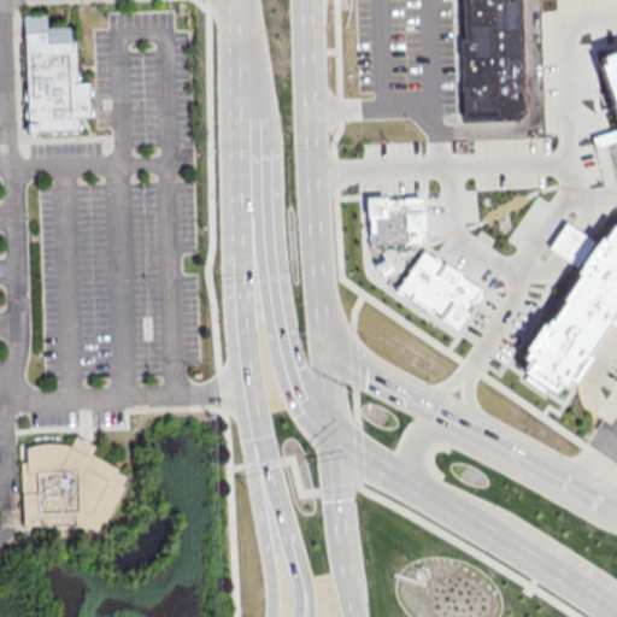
[(522,0),(526,106),(518,118),(495,118),(495,113),(462,113),(458,41),(462,39),(460,0),(522,0)]
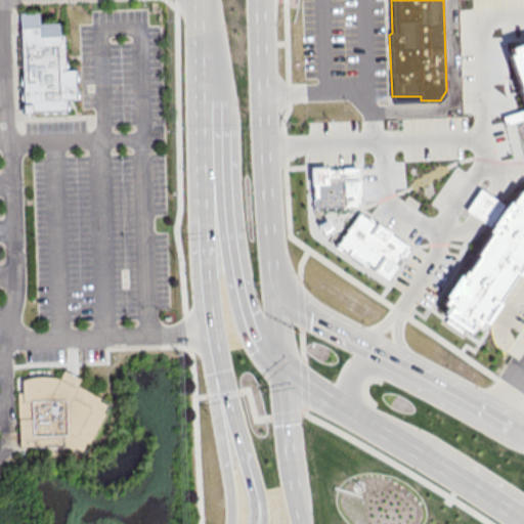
[(23,11),(28,114),(70,112),(70,101),(79,100),(78,69),(69,70),(67,20),(44,22),(44,10),(23,11)]
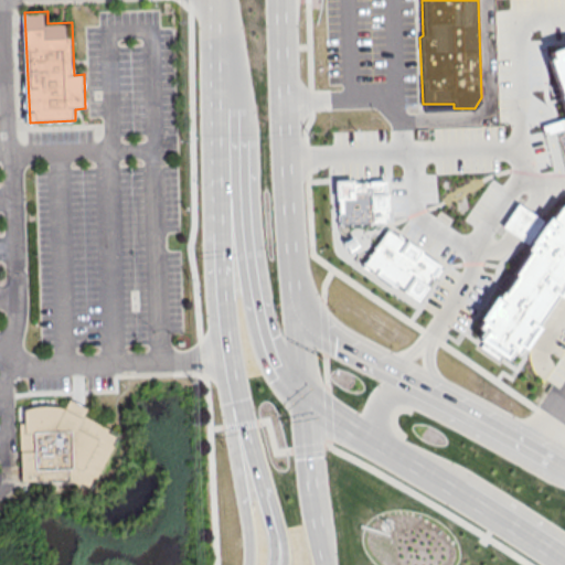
[(551,45),(564,40),(564,107),(546,55),(553,53),(551,45)]
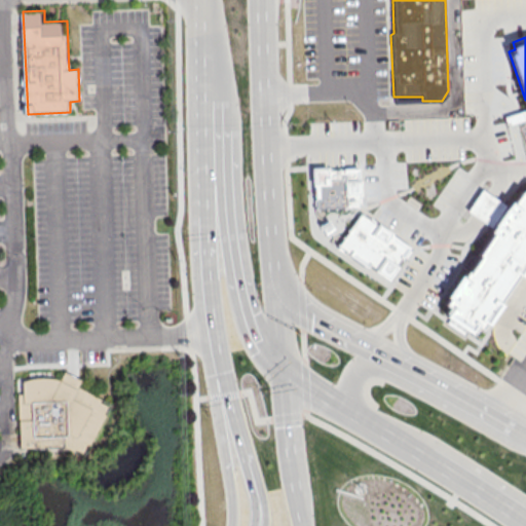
[(315,172),(317,209),(363,207),(361,170),(315,172)]
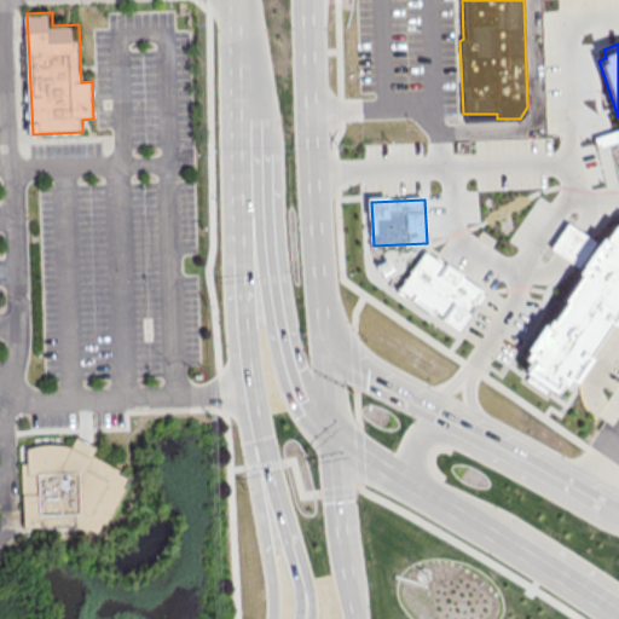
[(618,221),(614,219),(599,242),(582,267),(524,352),(531,357),(524,365),(554,386),(560,376),(568,382),(618,306),(618,221)]
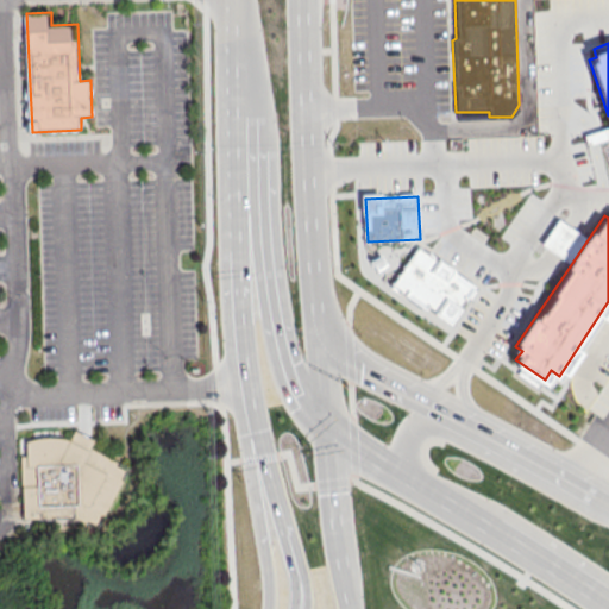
[(589,238),(572,227),(560,219),(544,244),(554,251),(572,263),(589,238)]
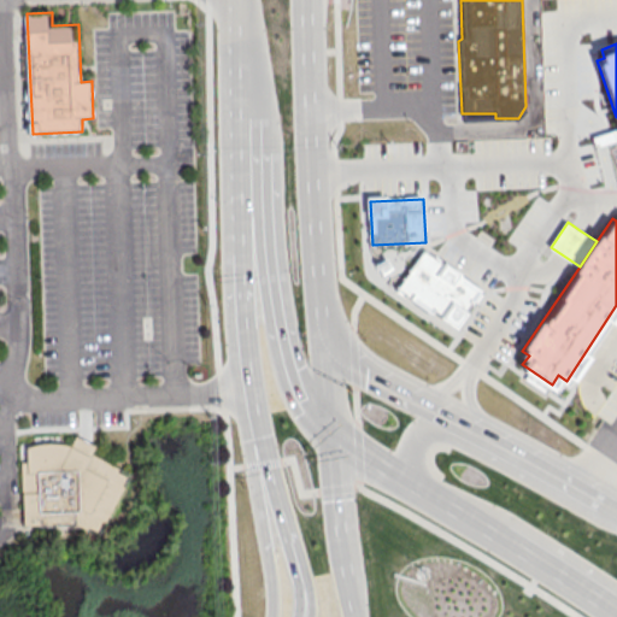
[(425,250),(400,288),(458,327),(485,288),(425,250)]
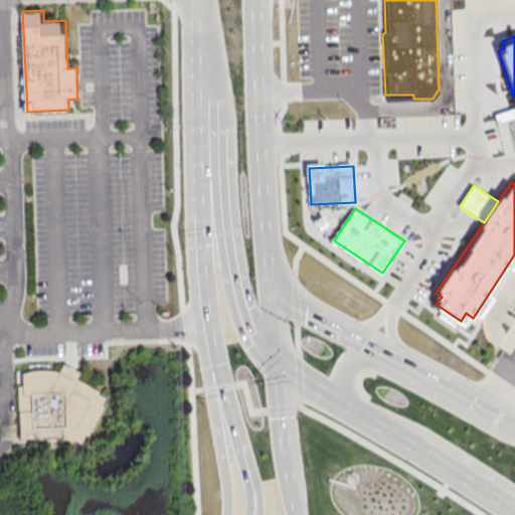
[(17,374),(21,449),(67,446),(78,452),(110,396),(79,379),(82,372),(65,363),(61,370),(52,368),(43,368),(32,370),(17,374)]
